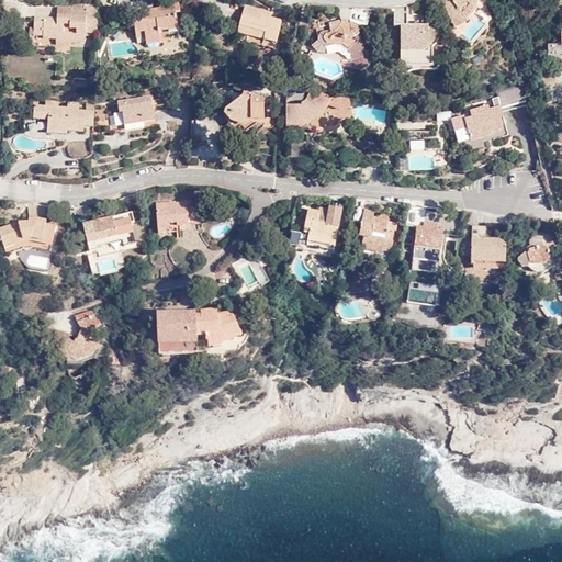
[(146,11),(146,17),(175,11),(173,0),(159,2),(160,9),(146,11)]
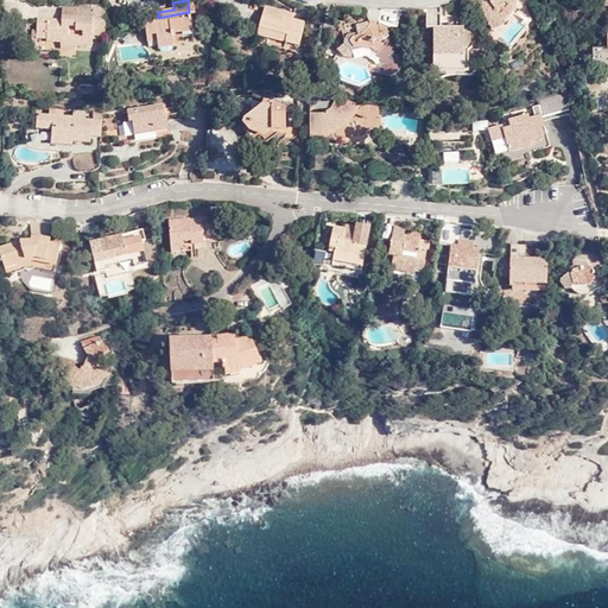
[(479,0),(477,1),(493,31),(506,24),(505,20),(514,8),(511,6),(514,0),(479,0)]
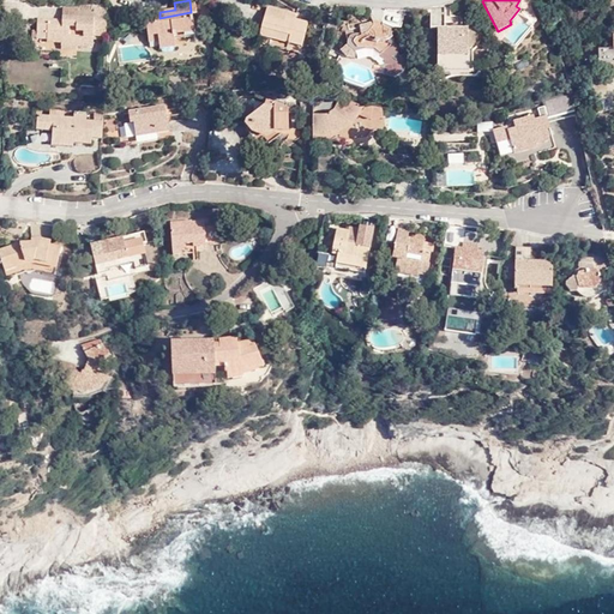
[(106,37),(106,8),(94,7),(92,12),(92,18),(62,17),(62,20),(37,19),(37,40),(47,40),(47,49),(61,50),(61,56),(76,56),(76,47),(92,48),(92,37),(106,37)]
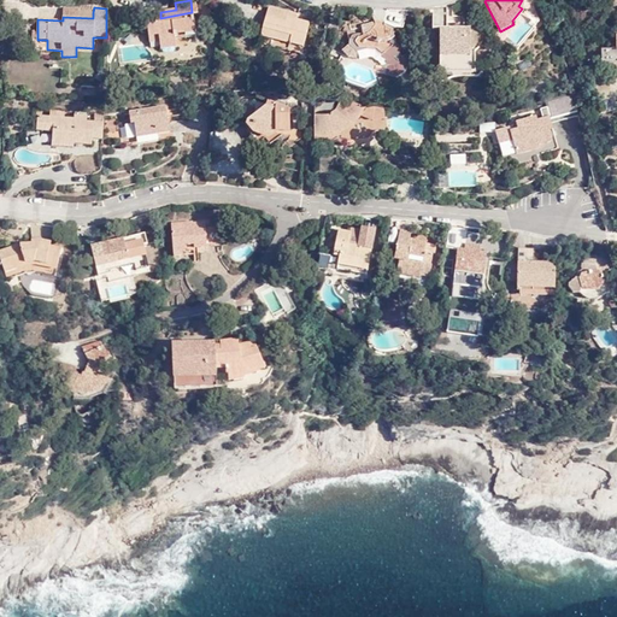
[(93,18),(93,12),(77,12),(77,7),(63,7),(63,17),(93,18)]
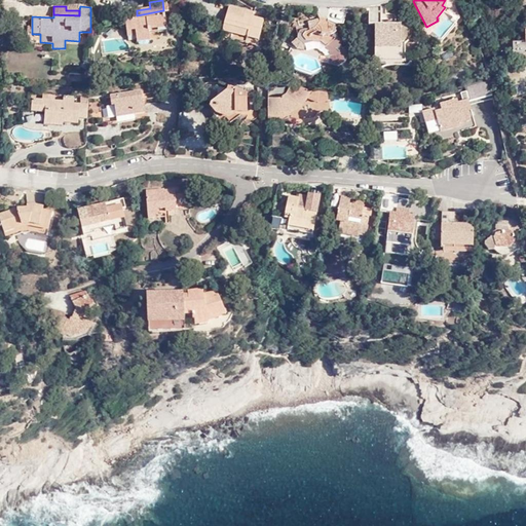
[(221,37),(246,43),(247,37),(258,40),(263,21),(252,17),(253,12),(229,6),(221,37)]
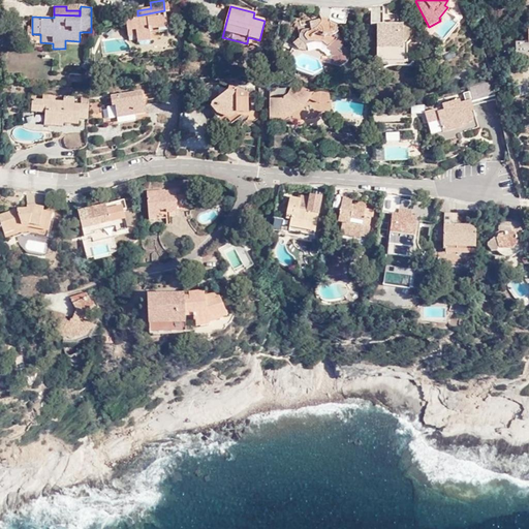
[(511,12),(524,18),(526,12),(514,8),(511,12)]
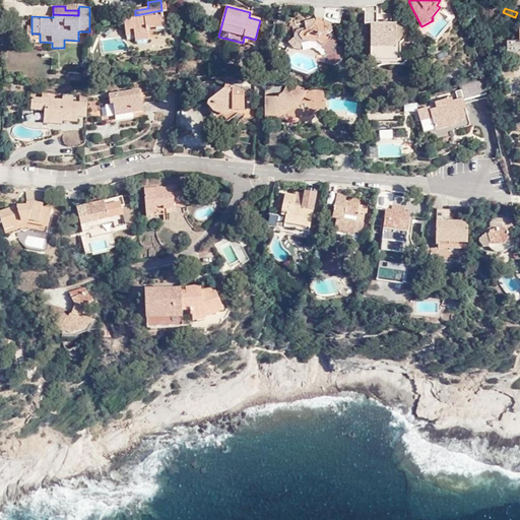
[(126,38),(135,36),(147,35),(147,34),(146,29),(165,26),(161,10),(135,15),(131,15),(132,19),(130,19),(130,21),(124,22),(126,38)]
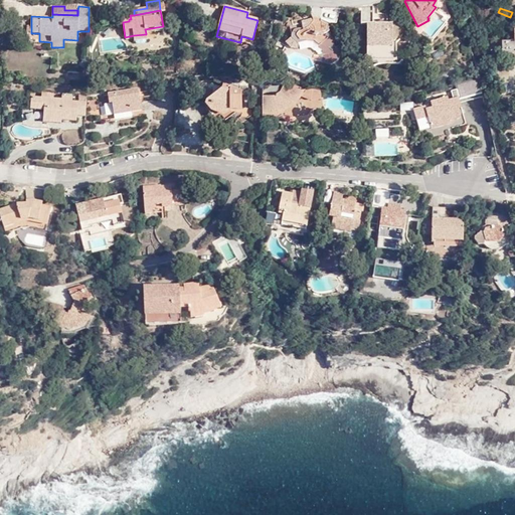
[(327,25),(322,20),(313,20),(307,28),(304,29),(299,29),(294,31),(292,35),(292,38),(295,41),(299,44),(305,42),(308,42),(314,43),(319,49),(322,53),(322,56),(322,63),(329,65),(334,63),(338,60),(342,49),(339,46),(337,47),(335,47),(334,46),(335,40),(329,35),(327,32),(328,31),(327,25)]
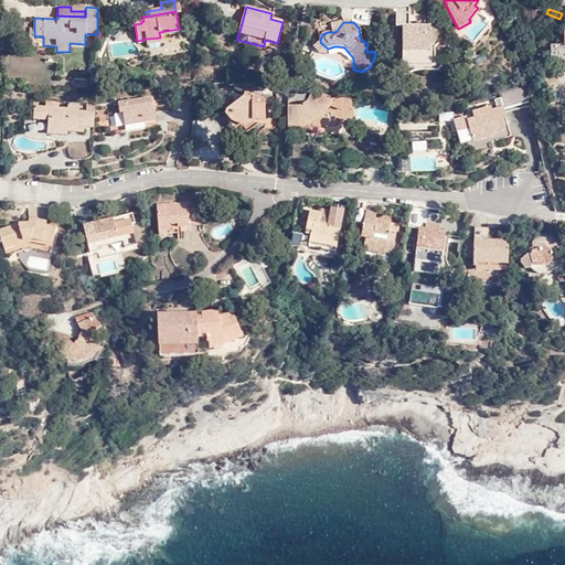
[(430,27),(403,25),(402,51),(429,52),(430,27)]
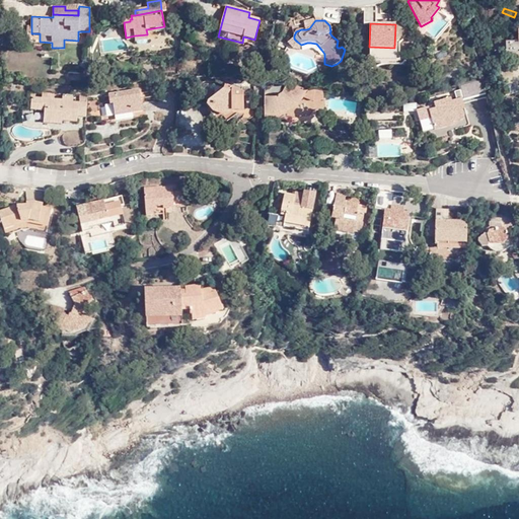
[(518,29),(517,29),(517,41),(504,41),(504,54),(518,54),(518,55),(518,29)]
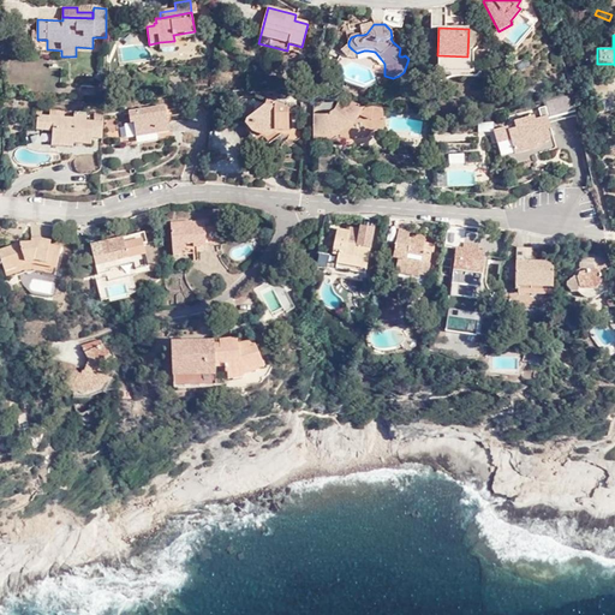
[(288,43),(287,51),(300,53),(302,47),(288,43)]
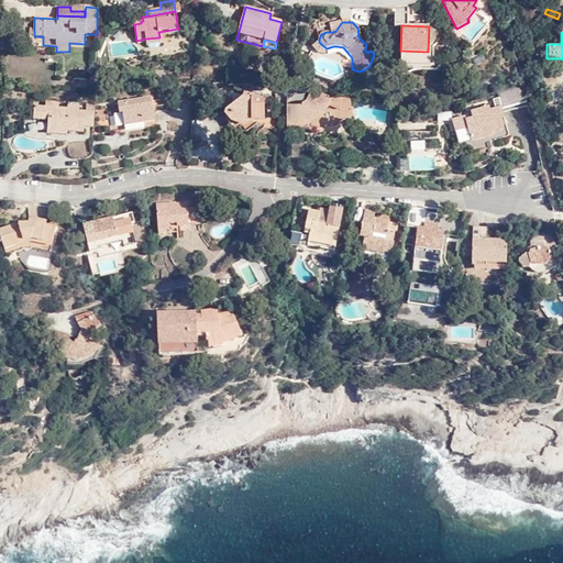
[(340,97),(286,88),(286,122),(298,122),(316,130),(335,128),(342,119),(340,97)]
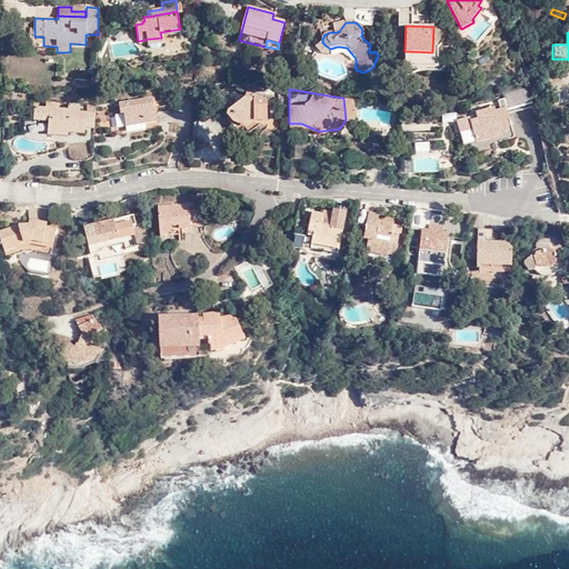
[(266,102),(253,97),(253,101),(245,98),(228,110),(227,115),(230,120),(235,116),(240,122),(247,126),(253,121),(266,121),(266,102)]
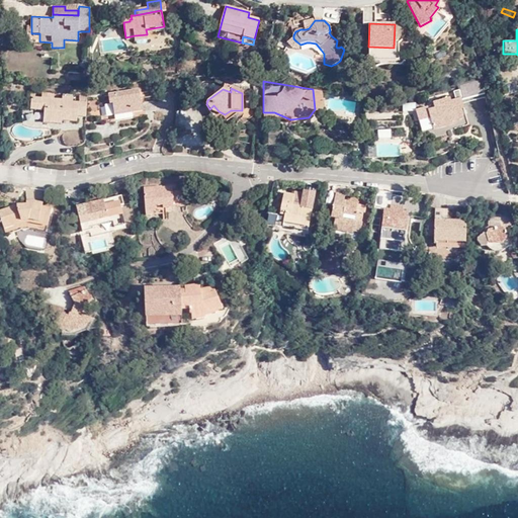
[(323,108),(321,90),(313,89),(315,109),(323,108)]
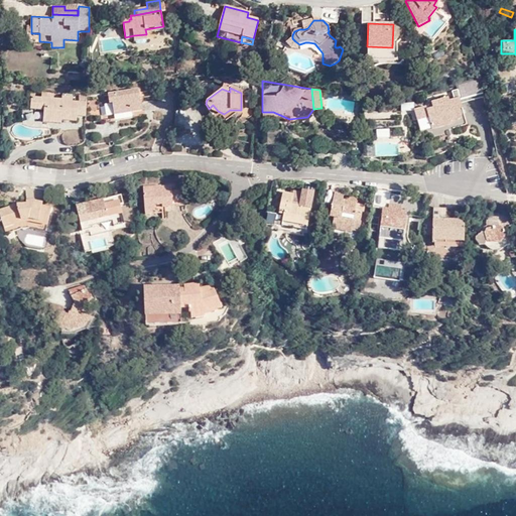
[(112,104),(114,116),(133,113),(142,112),(138,91),(108,96),(109,104),(112,104)]
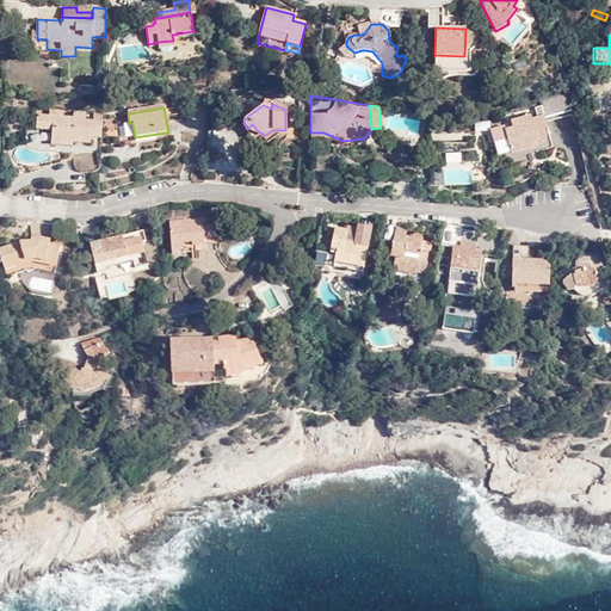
[(102,139),(102,122),(85,121),(85,115),(73,115),(73,118),(63,117),(63,110),(49,110),(49,116),(47,116),(47,128),(51,128),(51,130),(50,144),(71,147),(71,142),(88,143),(88,137),(102,139)]
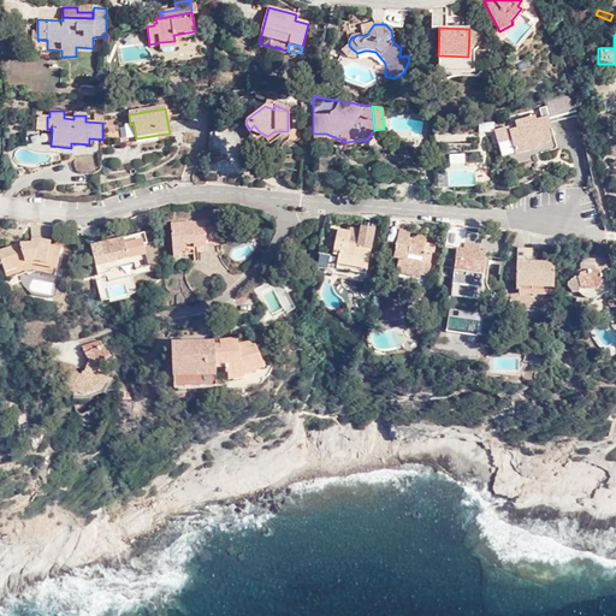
[(37,130),(52,131),(52,129),(47,129),(47,117),(37,117),(37,130)]
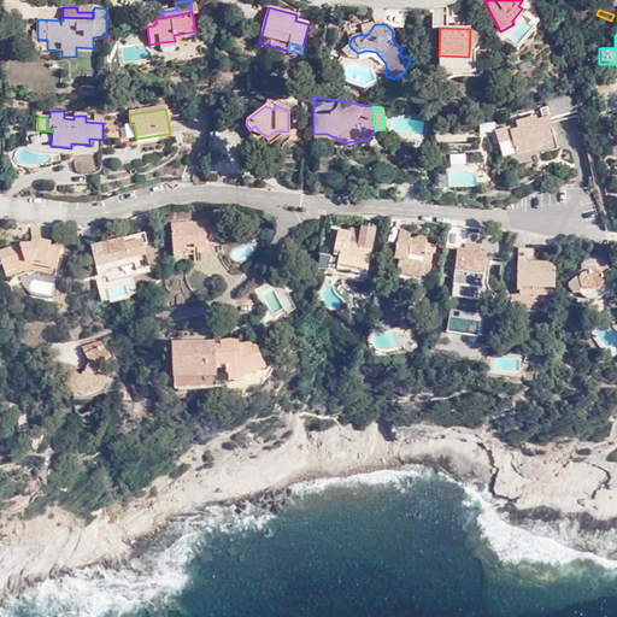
[(539,148),(540,156),(558,151),(550,118),(536,122),(535,118),(515,123),(517,129),(509,131),(516,154),(539,148)]
